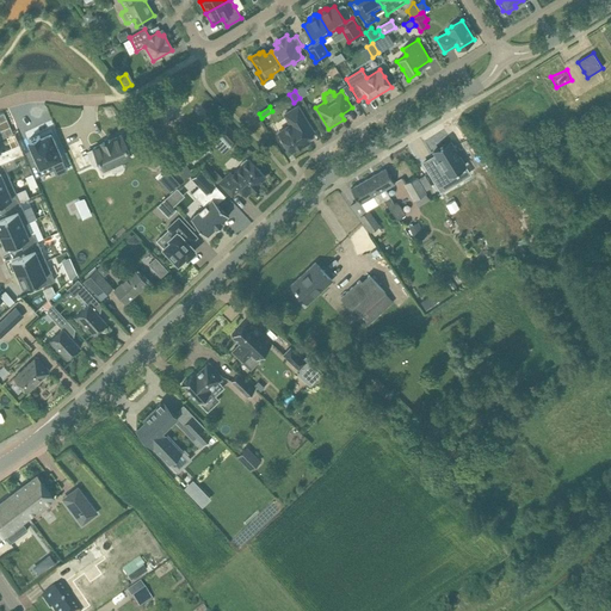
[(314,133),(313,131),(297,106),(284,115),(291,124),(278,133),(290,152),(308,141),(306,137),(314,133)]
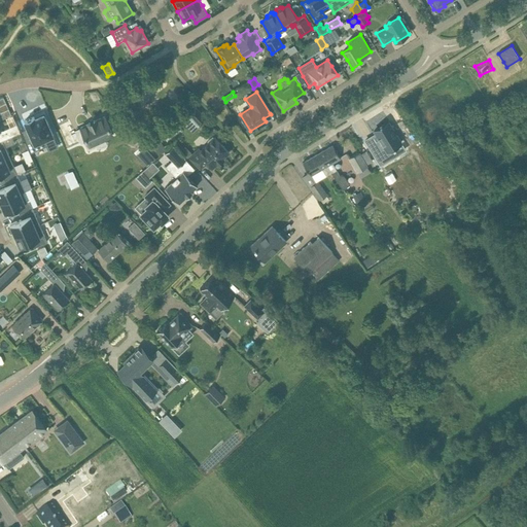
[(3,97),(0,98),(0,118),(11,114),(3,97)]
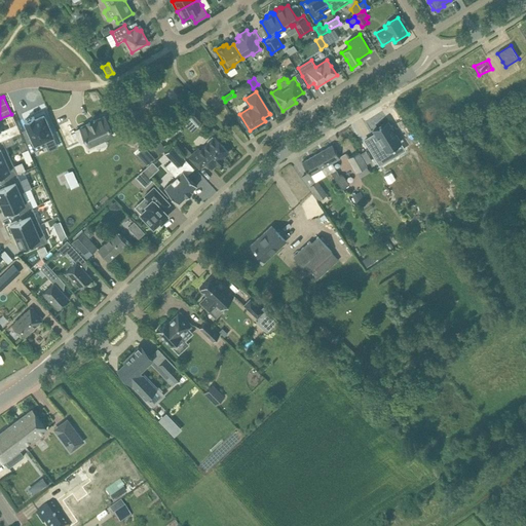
[(199,126),(208,119),(195,106),(187,113),(199,126)]
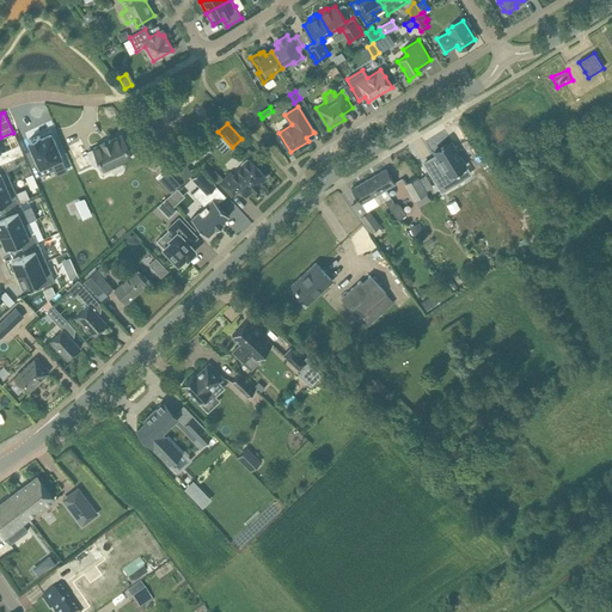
[(34,153),(26,155),(36,177),(54,169),(51,161),(61,157),(50,133),(41,138),(40,135),(28,140),(34,153)]
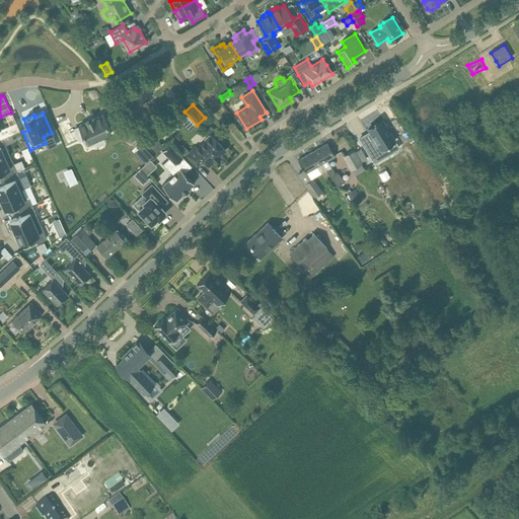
[(74,129),(73,130),(78,139),(84,136),(87,143),(94,140),(93,139),(100,136),(101,137),(103,136),(112,133),(102,115),(94,119),(93,118),(86,121),(87,122),(79,125),(80,127),(74,129)]
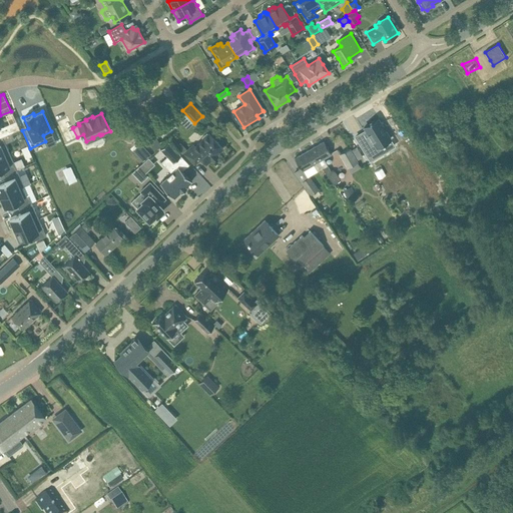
[(67,115),(56,120),(67,144),(78,139),(78,138),(77,137),(72,128),(73,127),(67,115)]
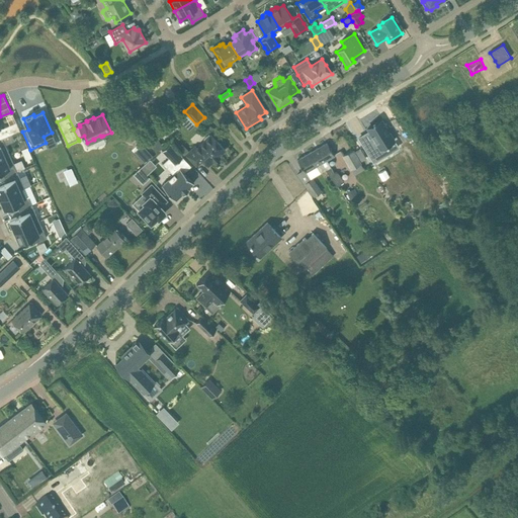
[(0,138),(20,130),(16,120),(8,124),(0,127),(0,138)]
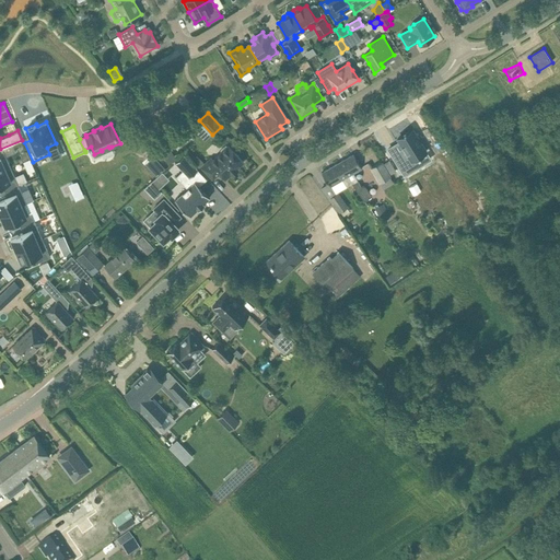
[(407,150),(392,160),(405,181),(421,171),(415,160),(426,153),(413,133),(401,141),(407,150)]
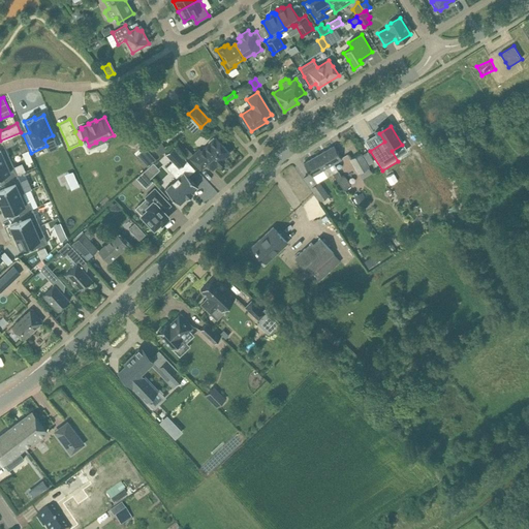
[(156,137),(151,142),(160,154),(167,149),(160,139),(158,141),(156,137)]
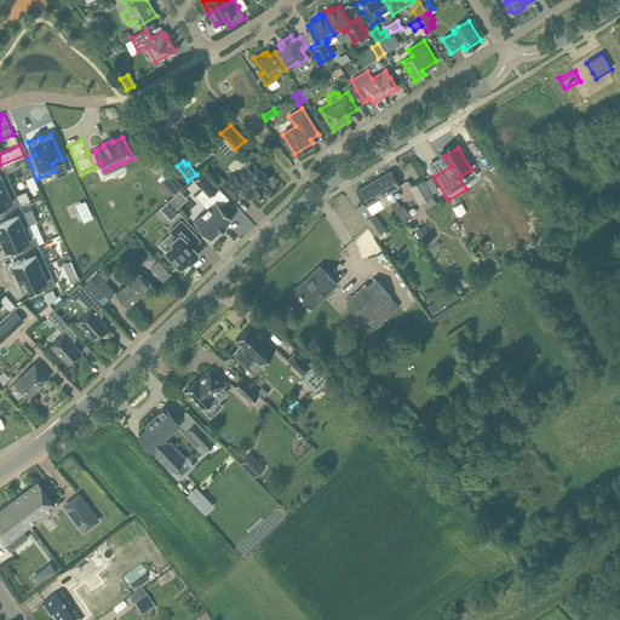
[(234,174),(222,184),(224,188),(235,199),(242,191),(250,197),(254,193),(257,194),(263,188),(262,187),(269,179),(253,161),(252,162),(251,161),(244,167),(246,168),(236,177),(234,174)]
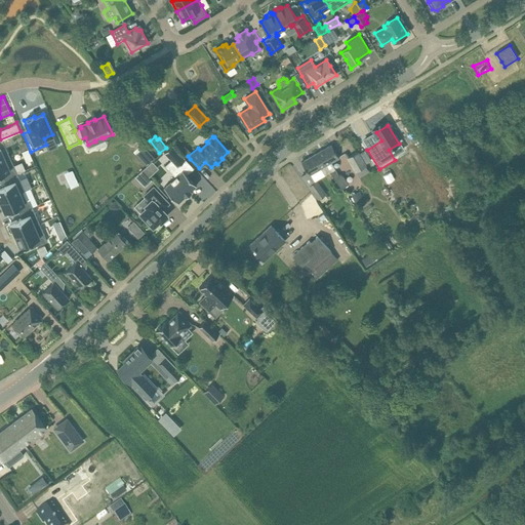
[(0,160),(10,156),(3,142),(2,139),(0,139),(0,160)]
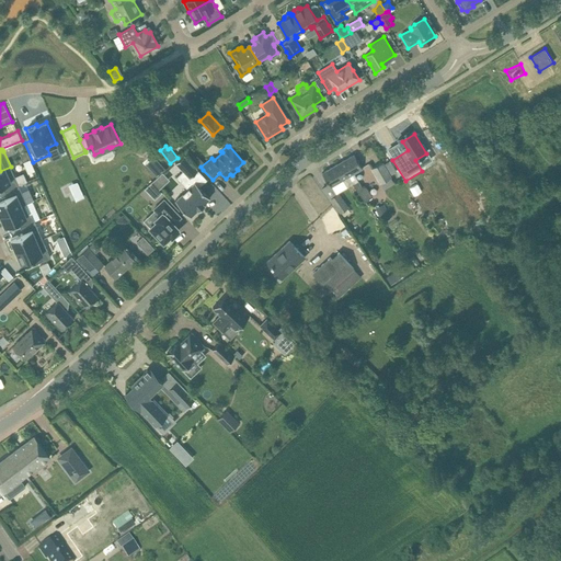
[(354,155),(340,163),(347,176),(353,185),(365,202),(366,202),(373,196),(366,186),(362,186),(358,182),(354,173),(362,169),(357,160),(354,155)]
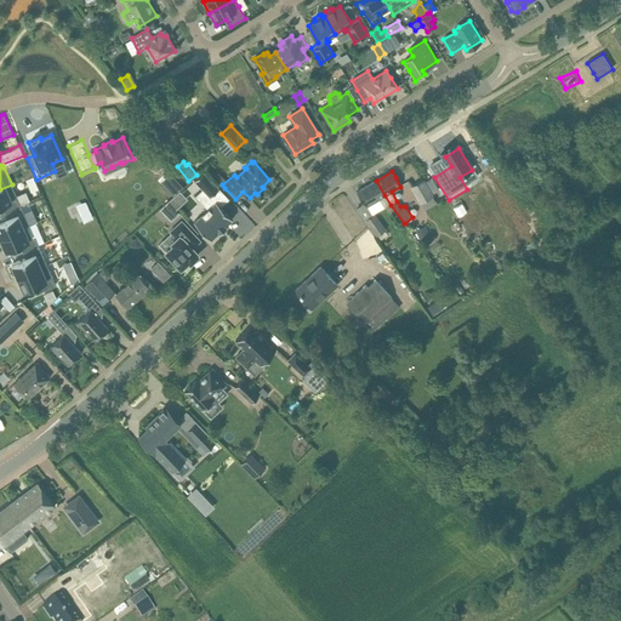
[(208,209),(194,222),(211,239),(220,232),(220,233),(227,227),(226,226),(228,223),(233,220),(211,197),(220,188),(212,181),(204,172),(199,176),(194,181),(203,189),(195,197),(208,209)]
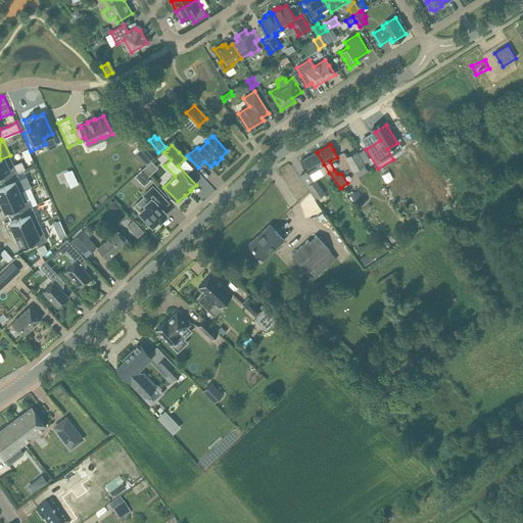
[(28,148),(21,150),(26,160),(27,160),(33,158),(30,152),(28,148)]
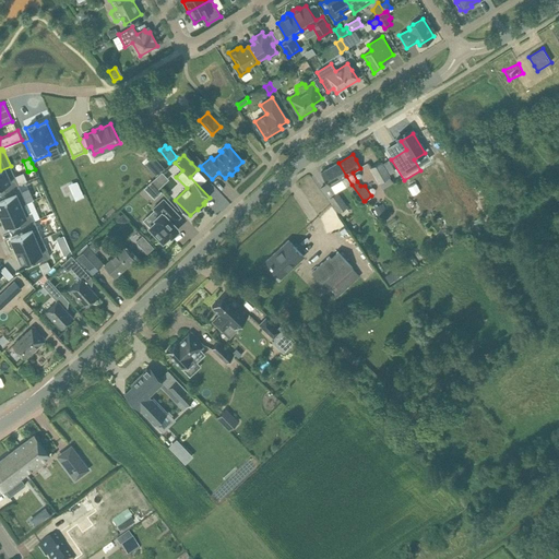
[(394,170),(390,162),(389,161),(383,164),(381,162),(370,168),(382,189),(392,183),(388,174),(394,170)]
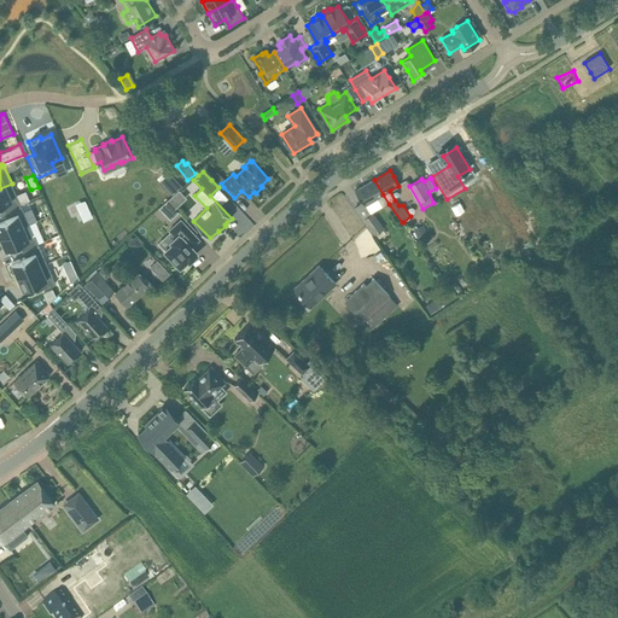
[(362,203),(354,208),(363,220),(369,215),(363,207),(378,198),(383,207),(383,208),(389,204),(383,194),(374,180),(355,191),(362,203)]
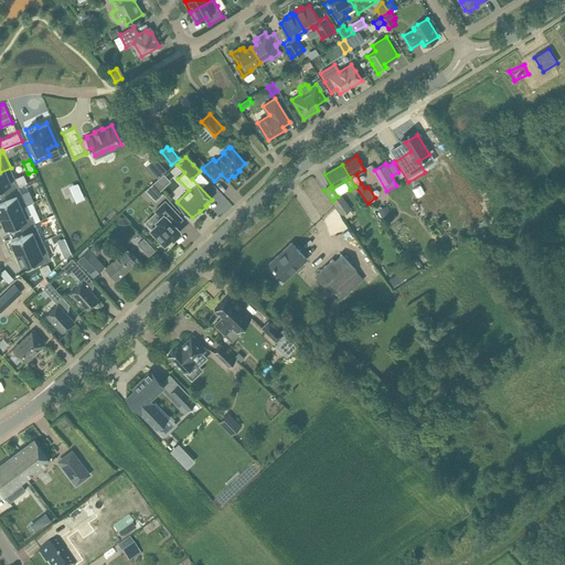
[(11,168),(0,172),(0,187),(1,187),(4,192),(19,187),(18,183),(11,168)]
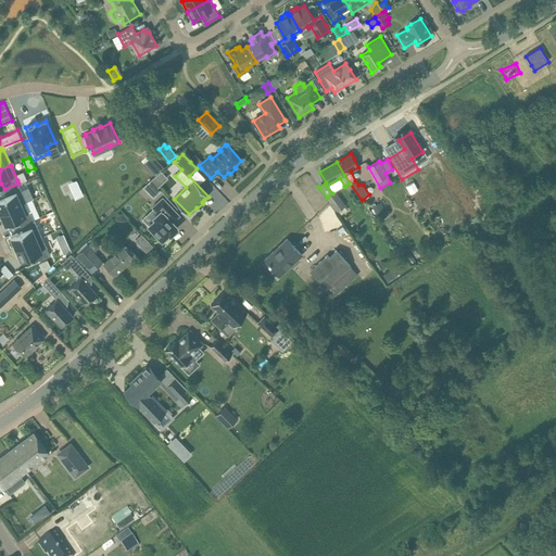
[(151,179),(143,187),(144,187),(153,197),(161,190),(158,187),(151,179)]
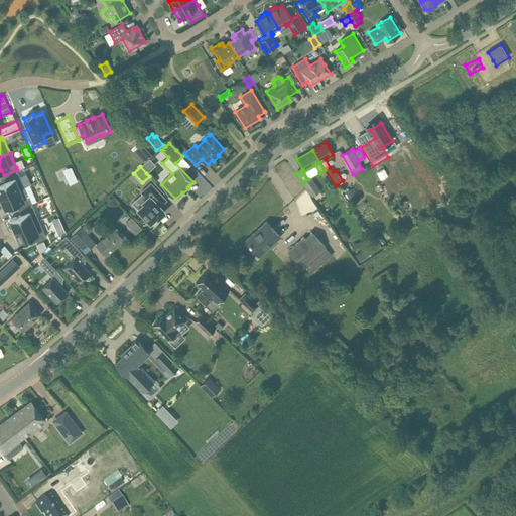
[(5,182),(0,183),(0,197),(24,186),(17,170),(4,175),(6,181),(5,182)]
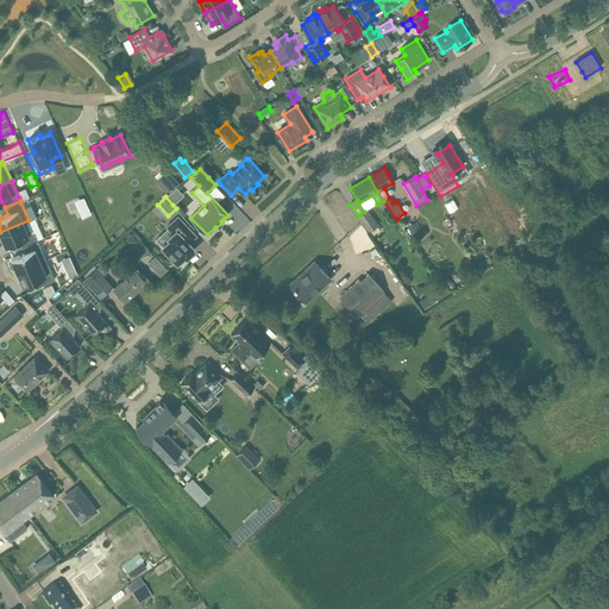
[(88,208),(80,213),(82,219),(92,215),(88,208)]
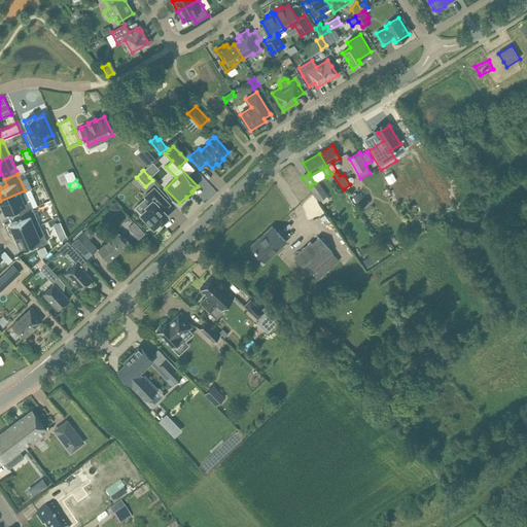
[(315,183),(310,187),(319,201),(321,200),(326,196),(328,195),(318,181),(315,183)]
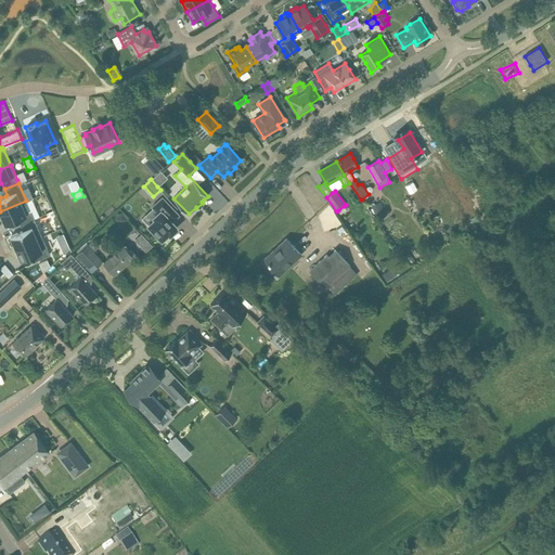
[(155,218),(149,224),(150,227),(149,228),(154,234),(155,233),(162,239),(162,240),(168,233),(170,234),(177,228),(176,227),(176,226),(172,221),(179,215),(163,197),(152,207),(157,213),(153,217),(155,218)]
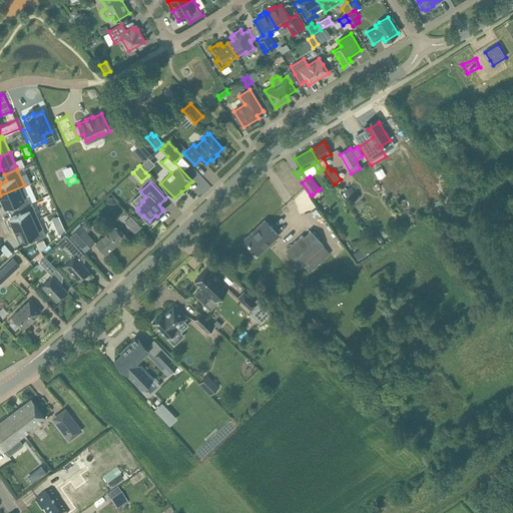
[(24,185),(0,195),(0,197),(4,207),(9,204),(16,202),(18,207),(31,202),(28,195),(26,196),(22,187),(24,186),(24,185)]
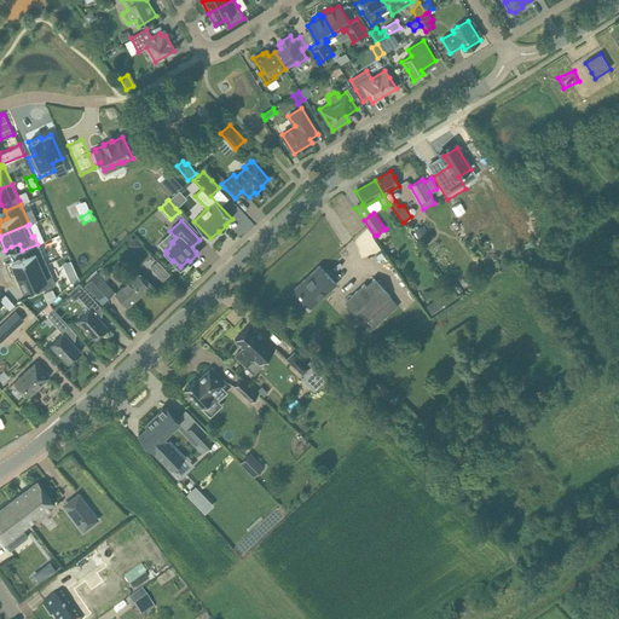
[(426,231),(417,236),(420,241),(422,246),(431,242),(428,237),(426,231)]
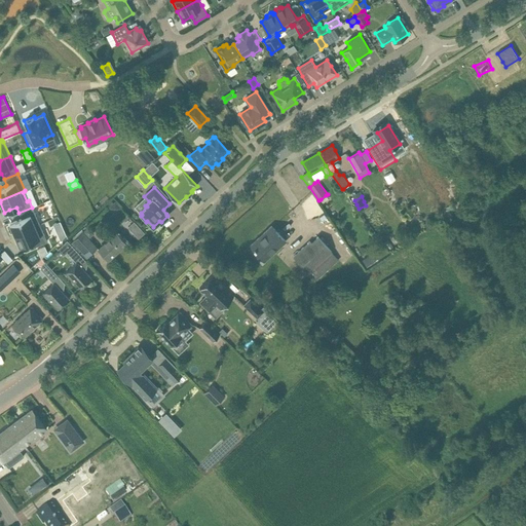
[(14,222),(9,224),(14,235),(39,224),(32,208),(19,213),(22,219),(14,222)]
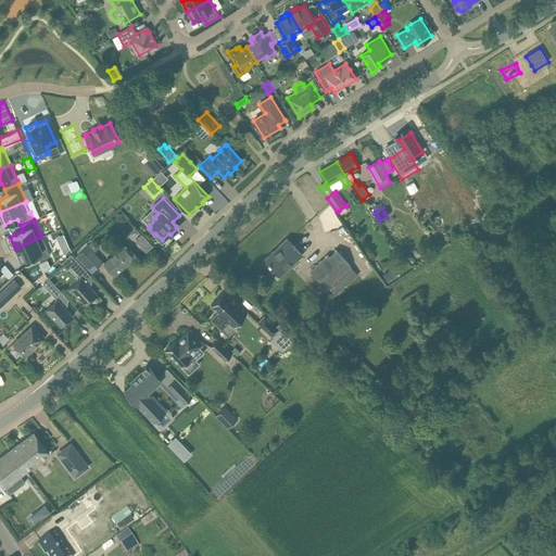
[(41,237),(15,249),(21,261),(33,254),(36,261),(50,255),(42,237),(41,237)]
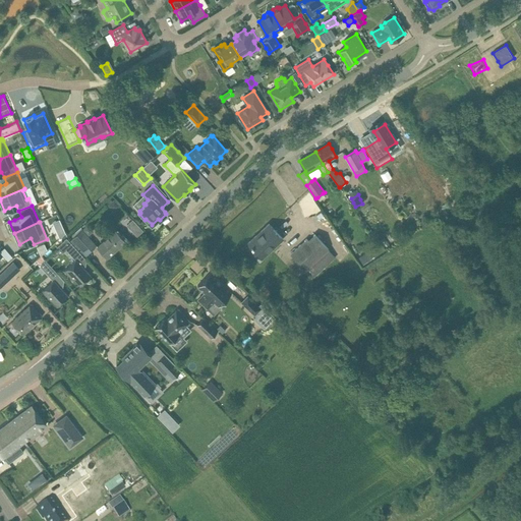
[(98,247),(100,249),(107,257),(124,241),(115,231),(109,224),(103,229),(110,236),(98,247)]
